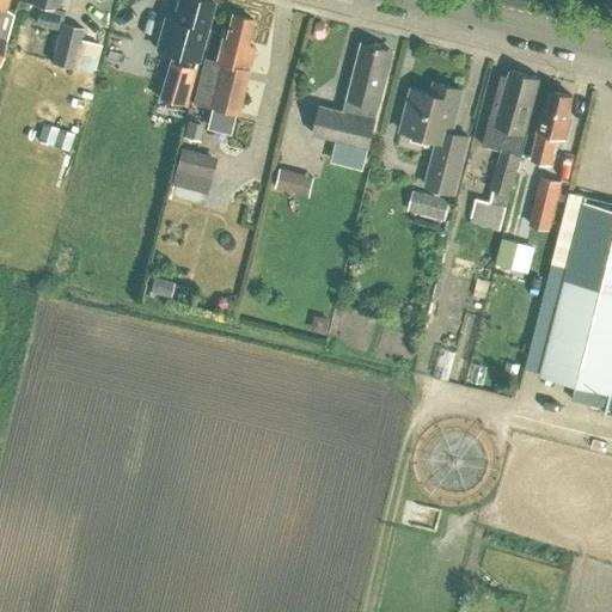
[(0,0),(0,57),(5,38),(6,38),(13,12),(4,7),(5,0),(0,0)]
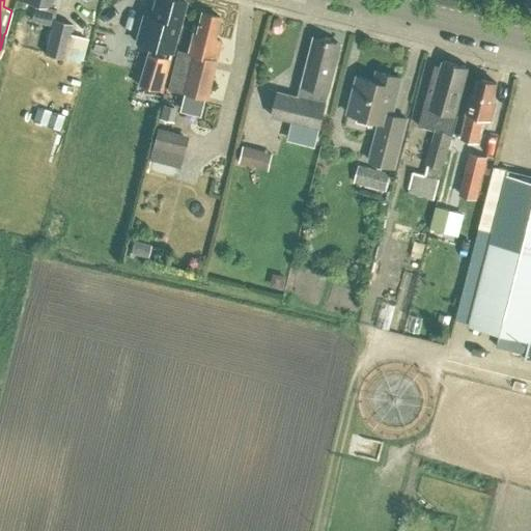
[(70,32),(72,24),(53,20),(55,9),(49,7),(51,0),(23,0),(23,2),(34,4),(30,19),(52,24),(45,54),(63,58),(79,62),(85,36),(70,32)]
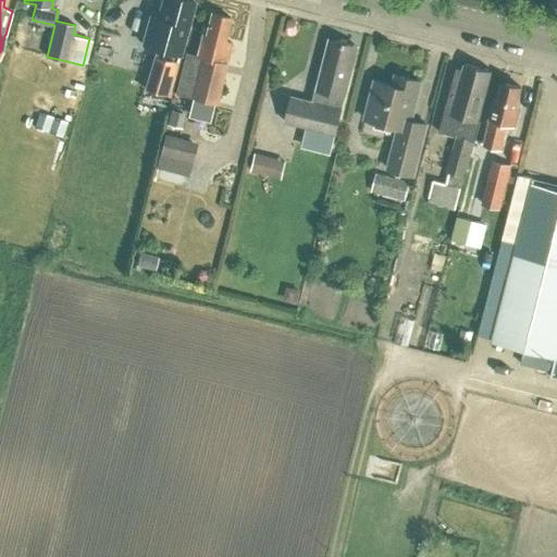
[(151,15),(143,44),(157,47),(145,88),(170,95),(182,53),(180,53),(193,1),(188,0),(162,0),(159,17),(151,15)]
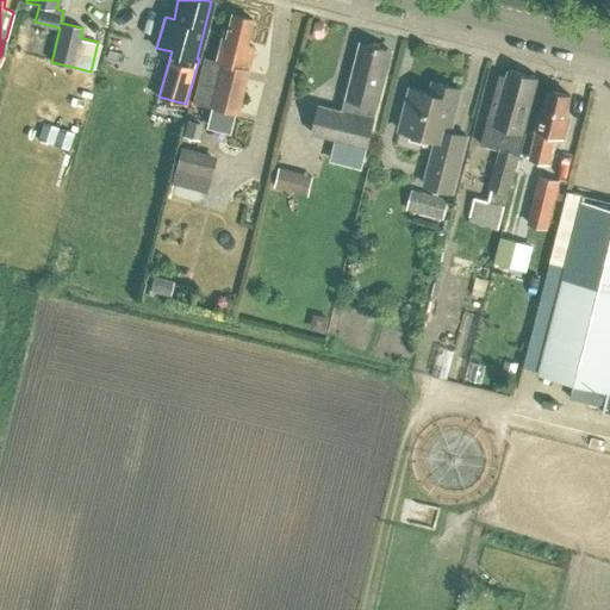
[(203,57),(192,100),(236,112),(253,45),(246,44),(251,18),(230,13),(224,37),(221,37),(215,61),(203,57)]
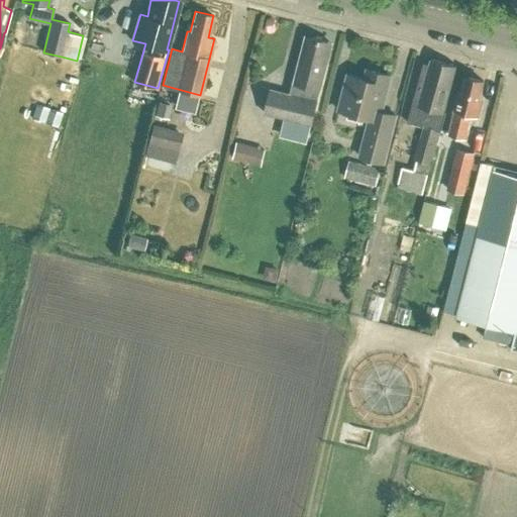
[(272,89),(266,112),(311,123),(326,63),(323,62),(328,40),(309,35),(304,57),(300,57),(294,82),(293,81),(290,94),(272,89)]
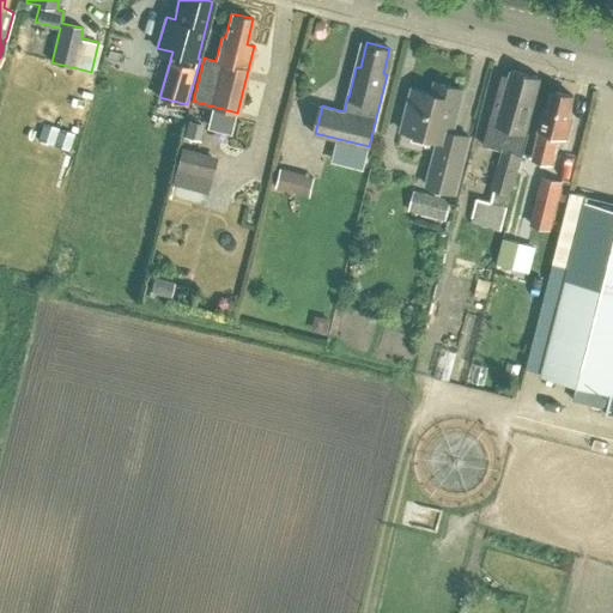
[(498,162),(492,188),(493,189),(491,199),(478,195),(472,218),(502,226),(517,168),(520,168),(529,132),(527,132),(541,77),(514,70),(514,68),(511,68),(508,84),(501,82),(483,144),(485,144),(504,149),(499,163),(498,162)]
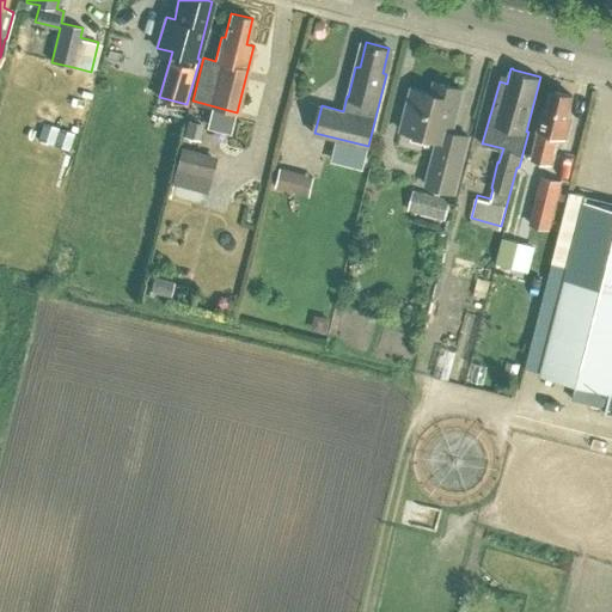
[(438,139),(426,184),(454,191),(469,135),(452,130),(463,89),(435,81),(432,92),(412,87),(401,129),(438,139)]
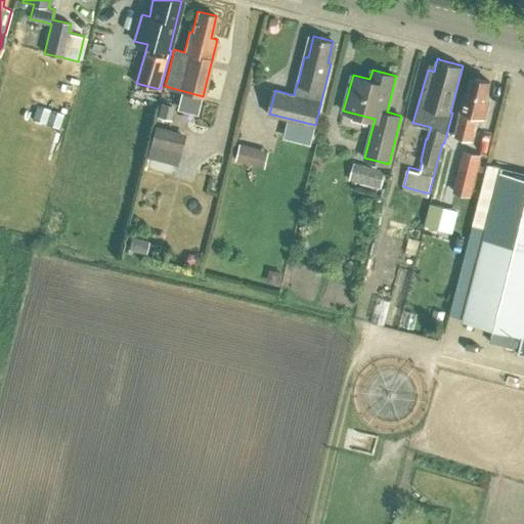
[(485,101),(490,81),(473,77),(469,92),(466,91),(461,112),(462,112),(455,136),(471,140),(477,116),(484,118),(488,102),(485,101)]
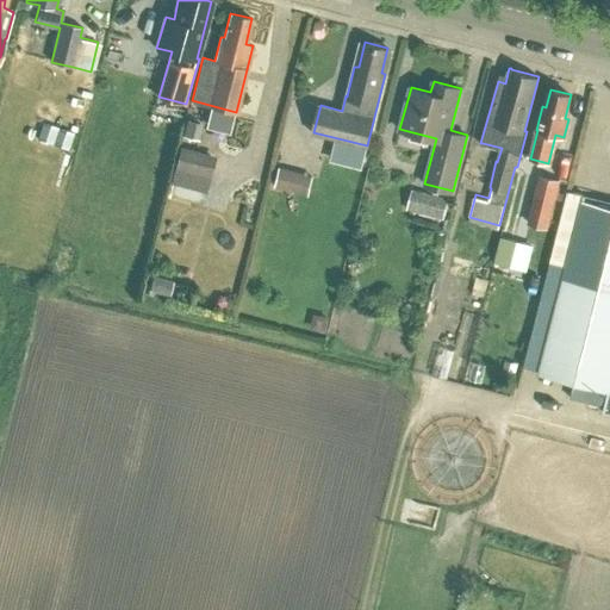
[(42,113),(31,143),(69,156),(80,128),(42,113)]
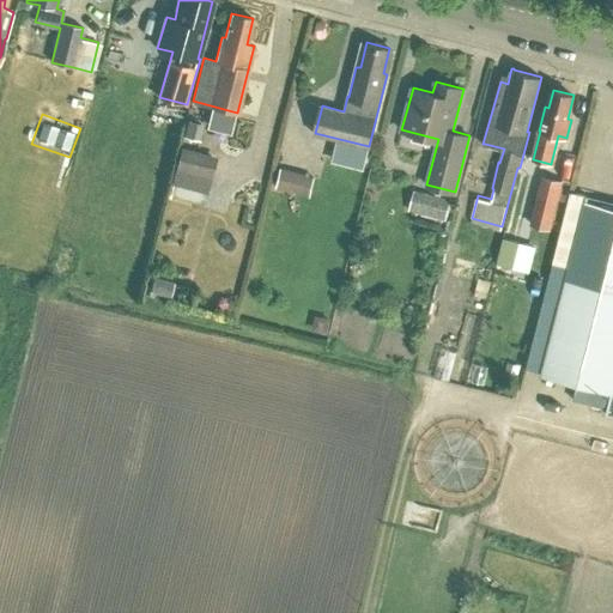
[(217,156),(181,146),(171,183),(207,193),(217,156)]
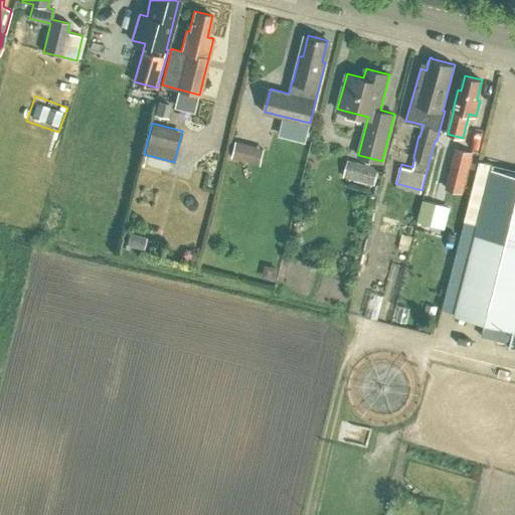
[(230,157),(261,165),(265,148),(234,140),(230,157)]
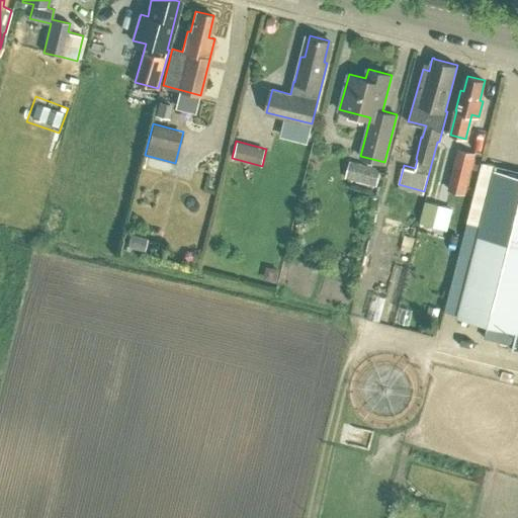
[(465,192),(476,152),(458,148),(447,188),(452,189),(447,207),(465,212),(469,194),(465,192)]
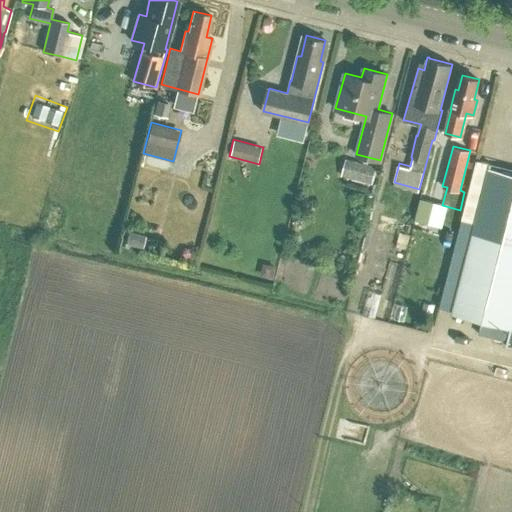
[(345,157),(341,175),(372,183),(376,166),(345,157)]
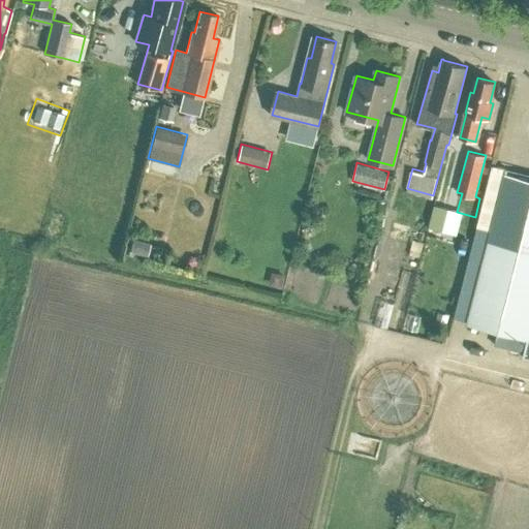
[(528,179),(505,174),(468,320),(528,337),(524,356),(528,358),(528,179)]
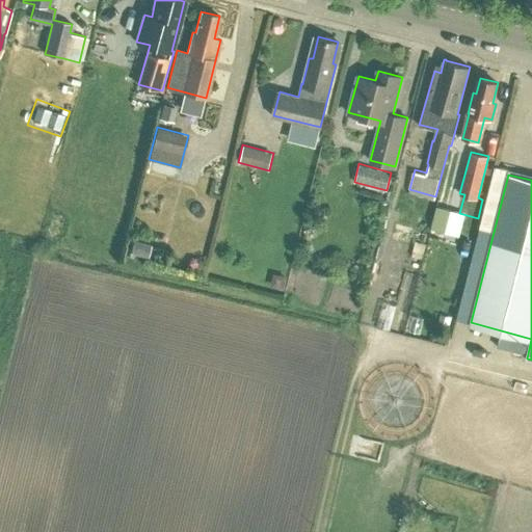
[(436,228),(449,230),(452,208),(440,206),(436,228)]
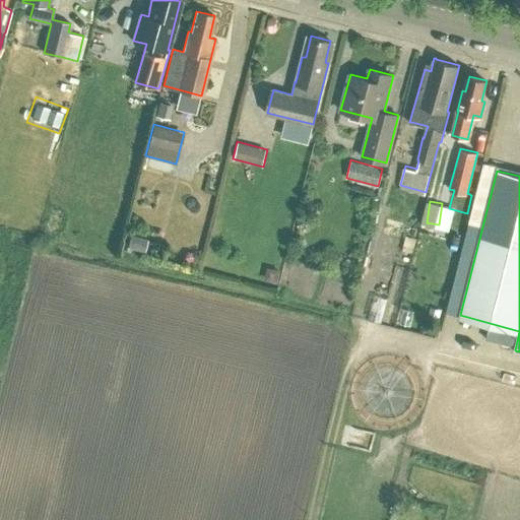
[(387,300),(374,296),(368,319),(381,322),(387,300)]
